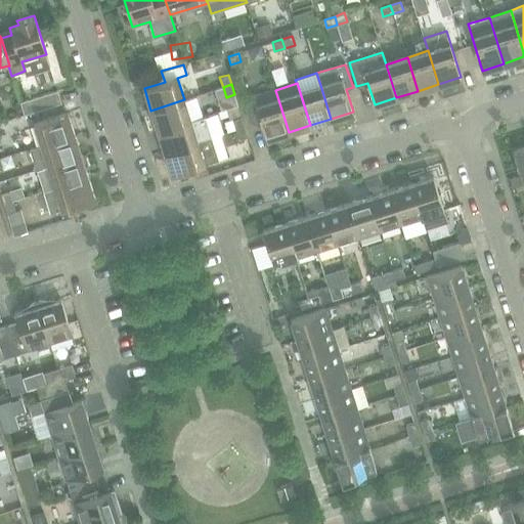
[(20,101),(25,115),(31,113),(32,112),(61,102),(57,90),(20,101)]
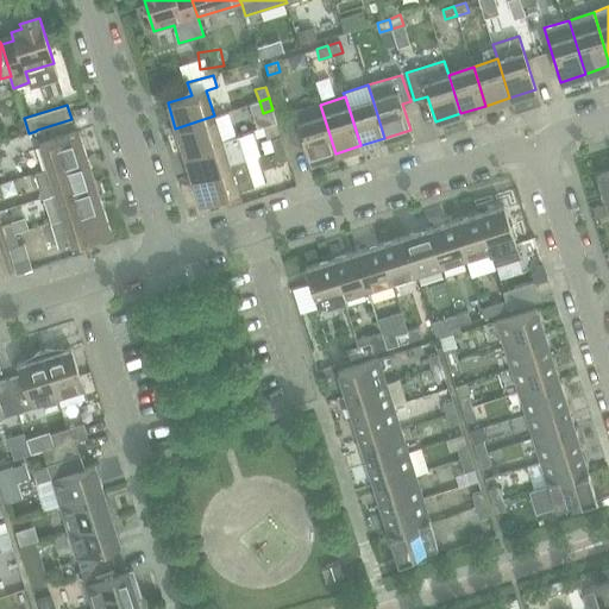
[(336,154),(320,105),(282,117),(290,142),(302,138),(311,162),(336,154)]
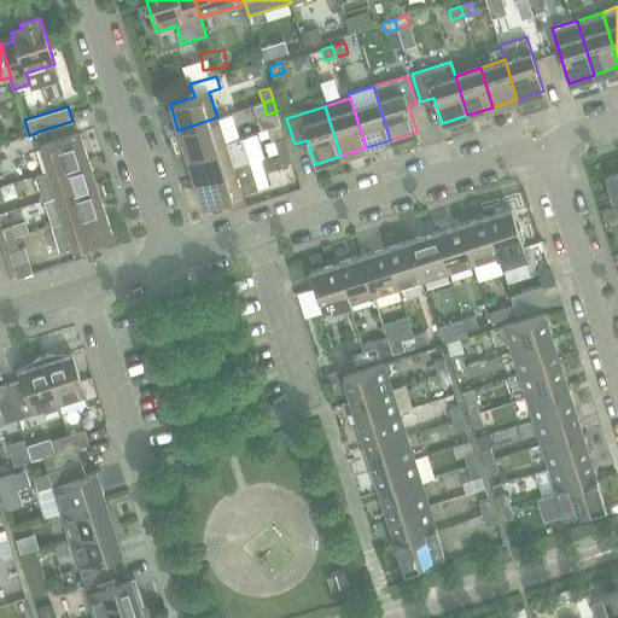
[(178,130),(186,155),(226,143),(217,117),(178,130)]
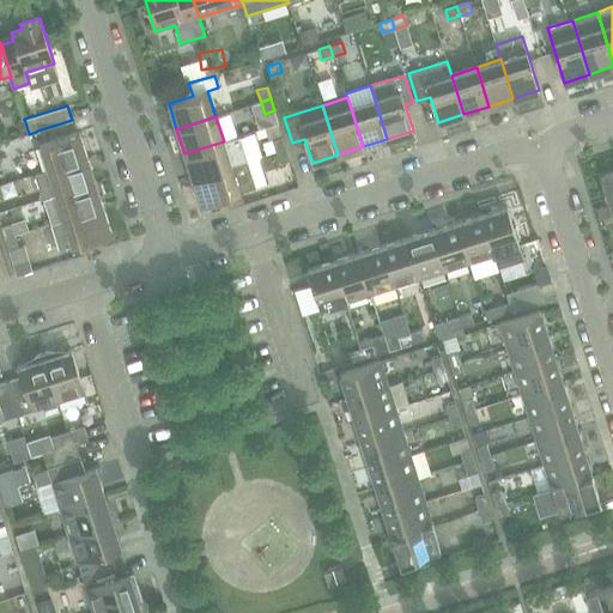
[(55,135),(52,127),(37,131),(36,132),(41,144),(55,139),(55,135)]
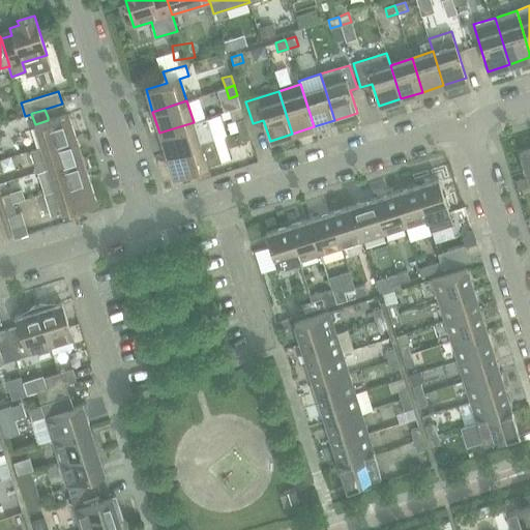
[(35,124),(41,147),(76,136),(68,114),(35,124)]
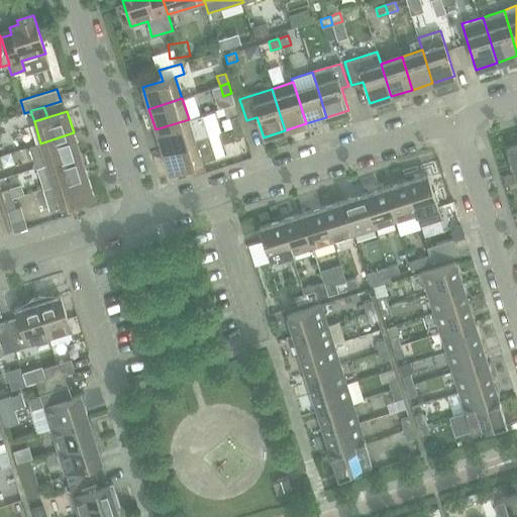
[(156,129),(162,150),(209,135),(202,114),(189,119),(156,129)]
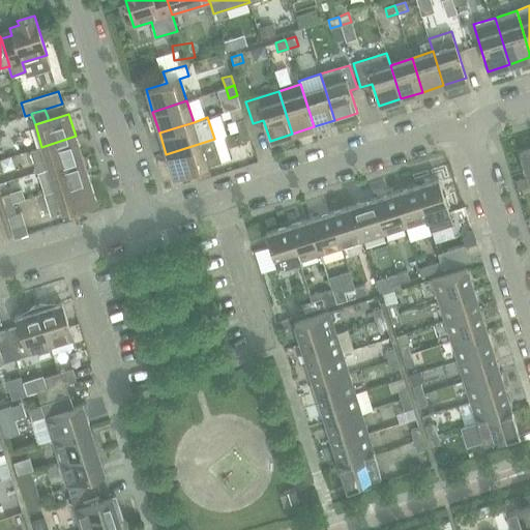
[(236,120),(239,130),(247,128),(244,118),(236,120)]
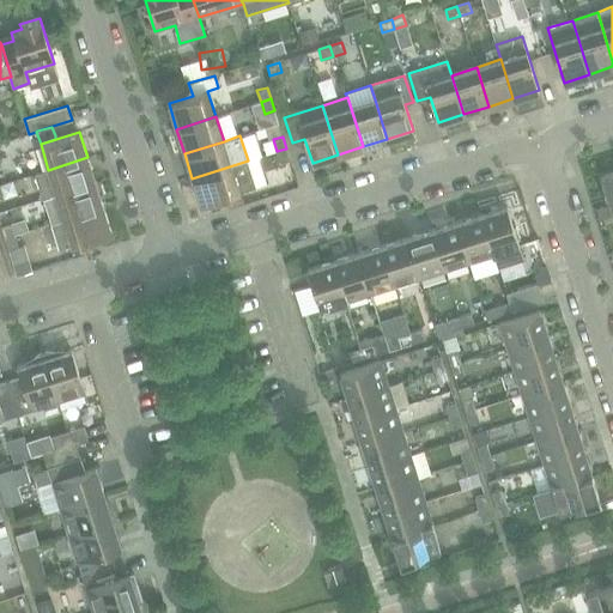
[(286,149),(277,151),(280,163),(290,159),(286,149)]
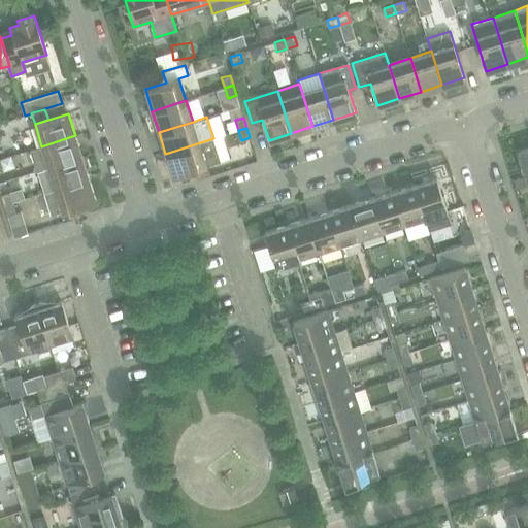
[(37,171),(48,167),(83,157),(75,135),(30,150),(37,171)]
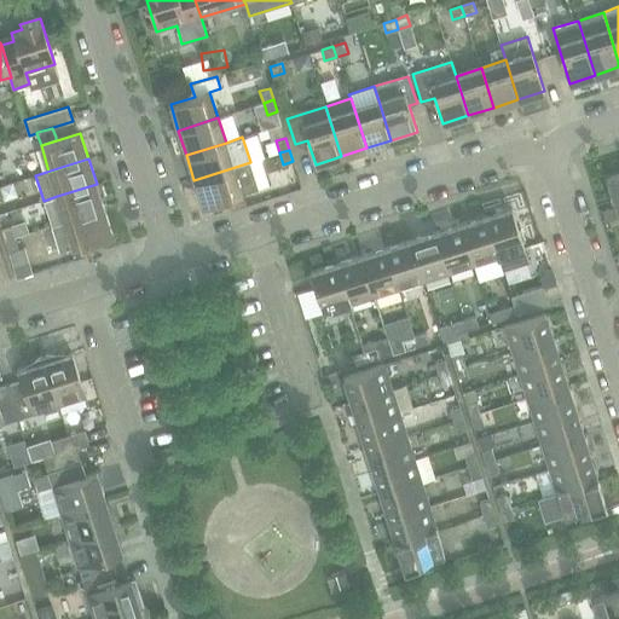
[(250,162),(194,180),(202,206),(258,189),(250,162)]
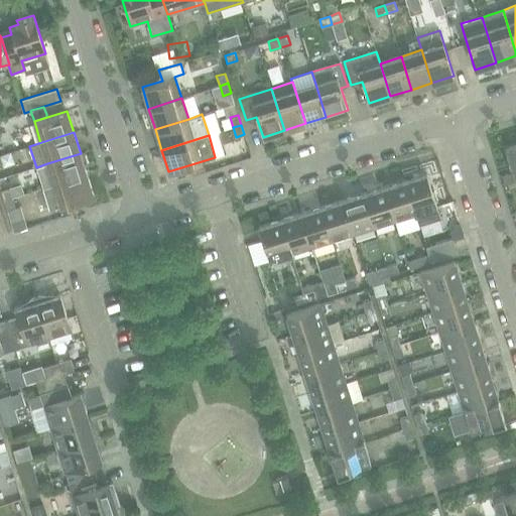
[(515,181),(515,145),(506,148),(515,181)]
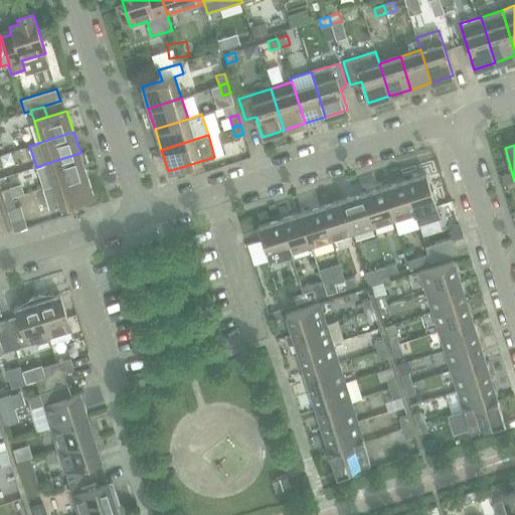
[(47,163),(53,184),(87,173),(80,153),(47,163)]
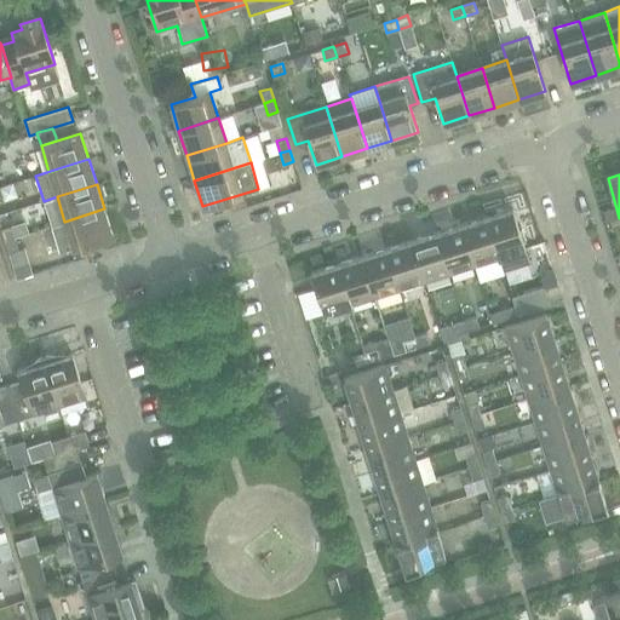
[(104,208),(64,222),(52,225),(59,252),(113,235),(104,208)]
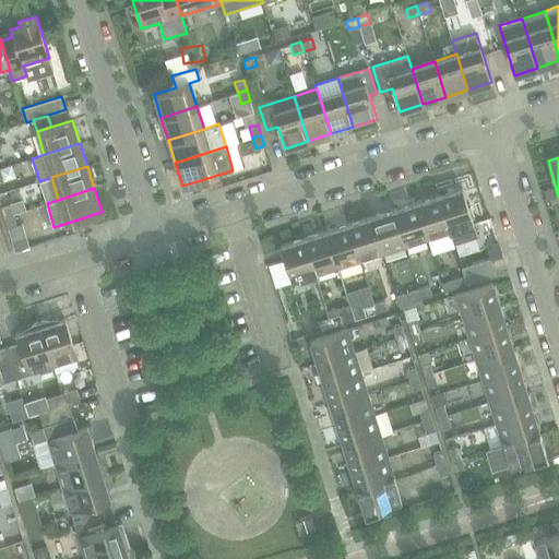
[(439,195),(450,233),(454,244),(477,236),(472,217),(474,217),(471,206),(468,206),(462,188),(439,195)]
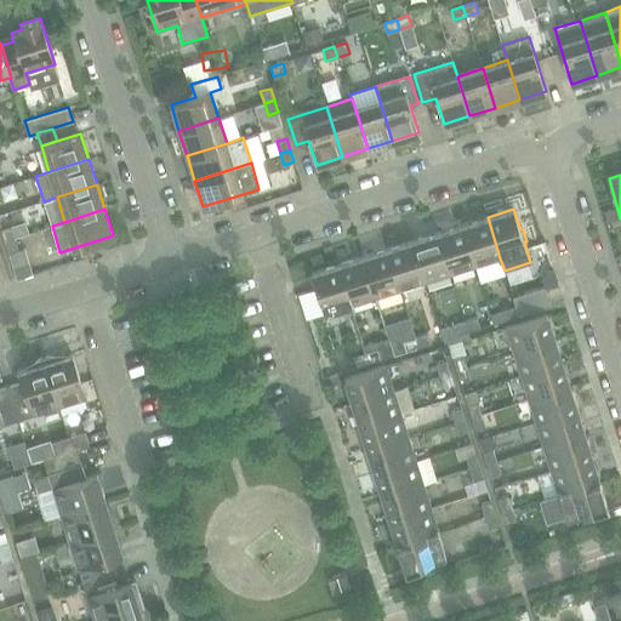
[(488,217),(462,226),(476,266),(500,258),(488,217)]
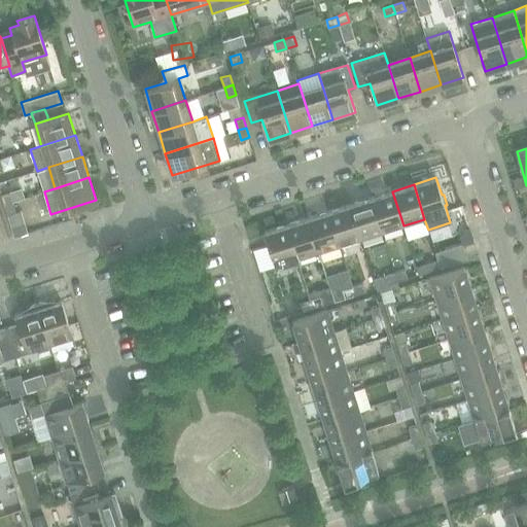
[(1,195),(4,204),(12,202),(9,191),(1,195)]
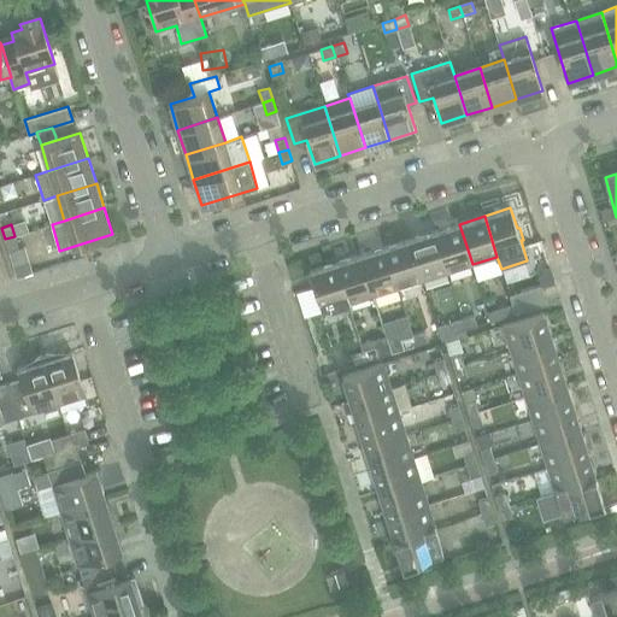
[(459,224),(435,231),(447,272),(472,264),(459,224)]
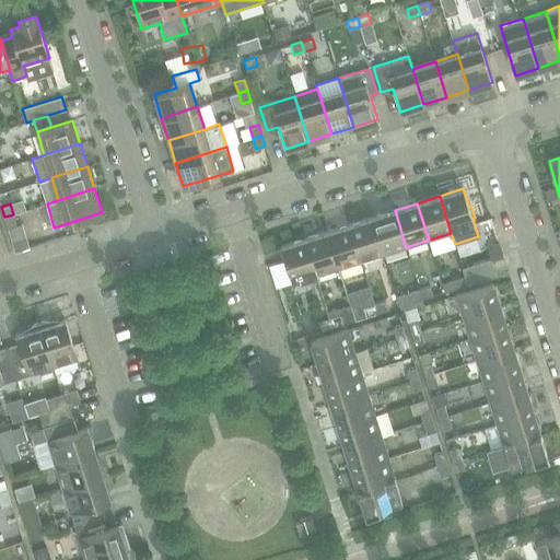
[(395,210),(372,218),(384,254),(406,247),(395,210)]
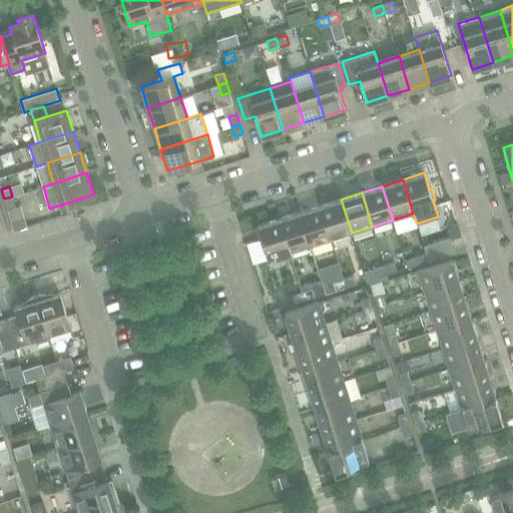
[(4,198),(14,230),(26,226),(19,205),(16,206),(12,196),(4,198)]
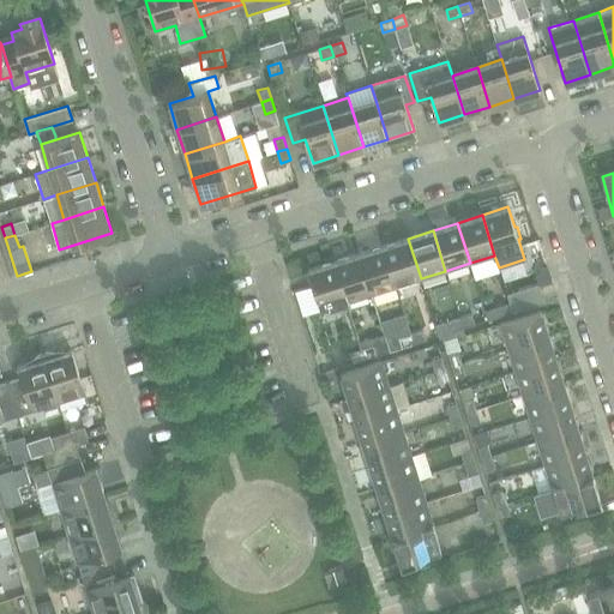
[(408,239),(383,246),(396,287),(421,278),(408,239)]
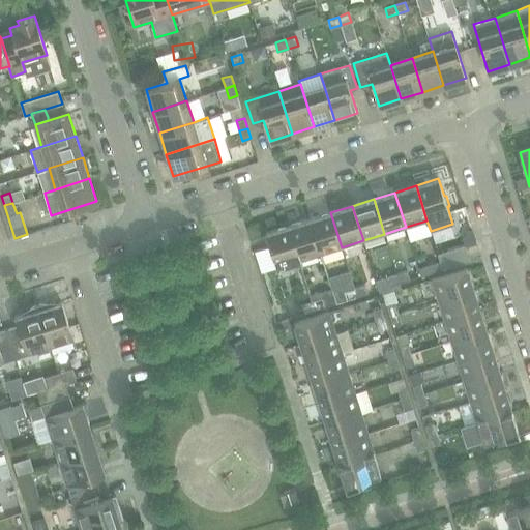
[(330,212),(310,219),(320,254),(342,247),(330,212)]
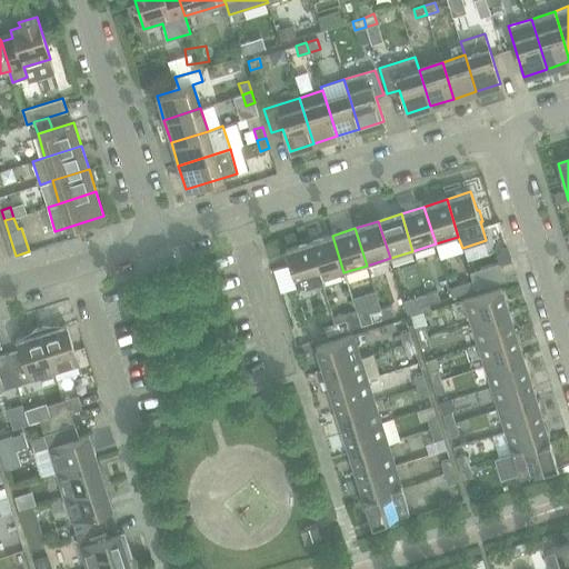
[(332,236),(309,242),(321,280),(343,272),(332,236)]
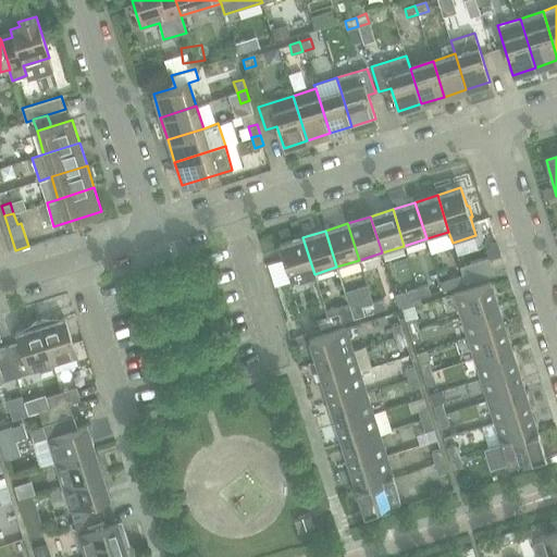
[(314,274),(302,237),(280,245),(285,263),(283,264),(286,276),(289,275),(291,282),(314,274)]
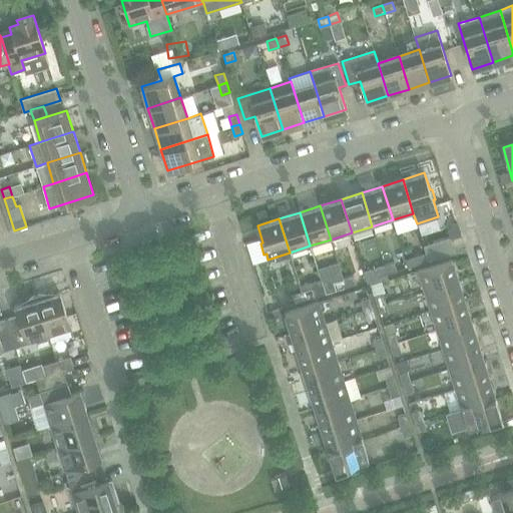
[(424,244),(426,251),(429,261),(455,252),(450,236),(424,244)]
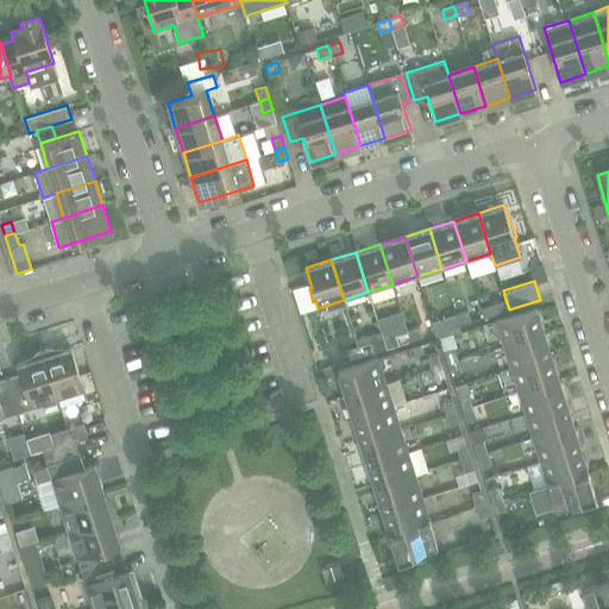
[(509,309),(506,299),(481,307),(484,316),(509,309)]
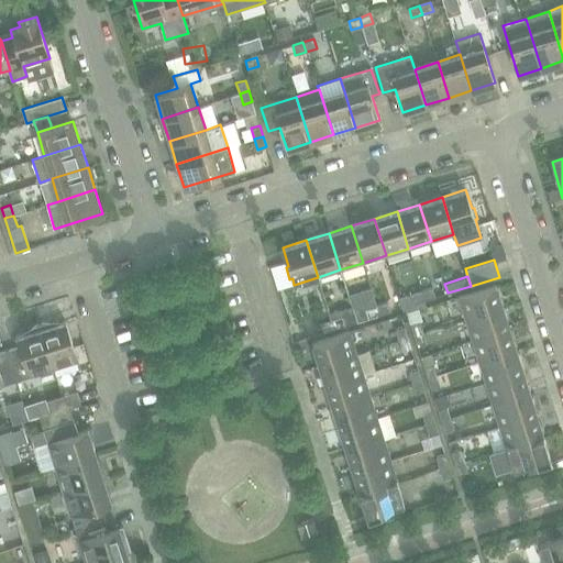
[(459,297),(465,319),(503,307),(496,285),(459,297)]
